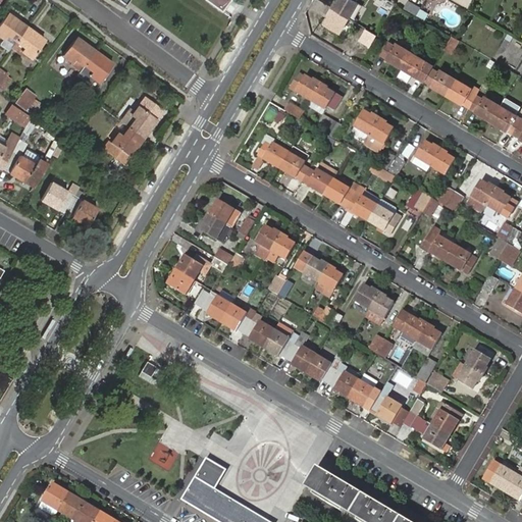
[(230,0),(207,0),(223,13),(232,1),(230,0)]
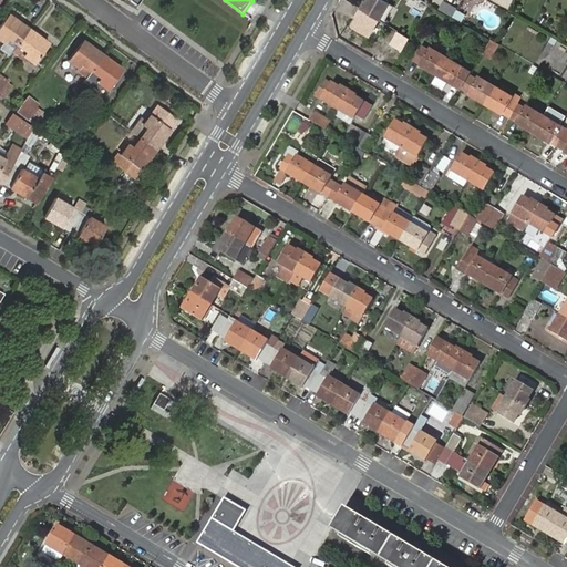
[(366,1),(361,9),(379,20),(388,4),(380,0),(369,0),(368,2),(366,1)]
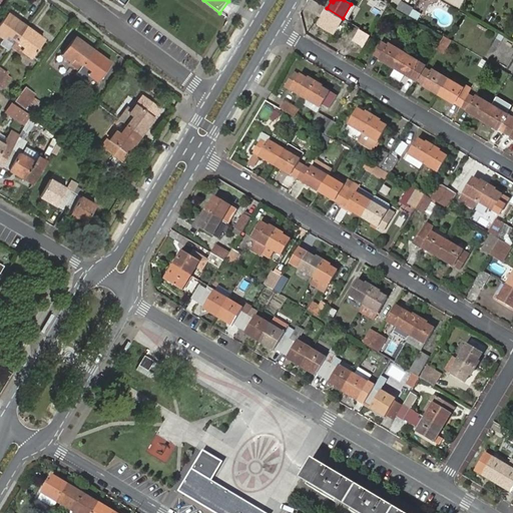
[(445,0),(460,9),(465,0),(445,0)]
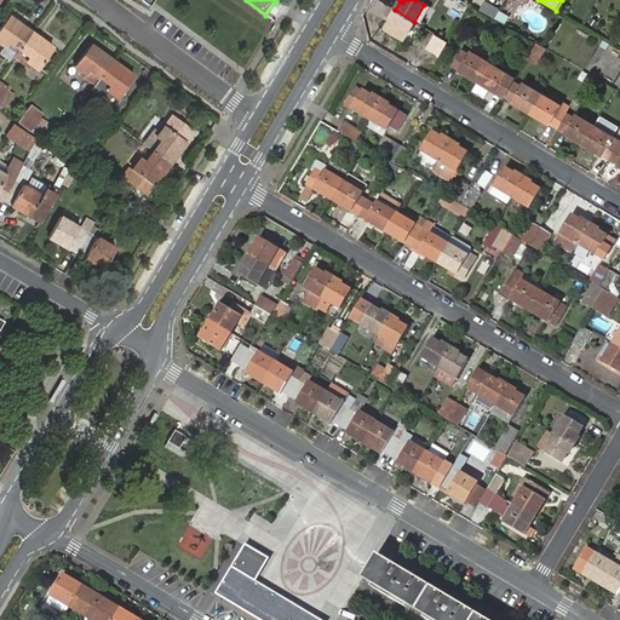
[(493,19),(499,11),(486,3),(480,12),(493,19)]
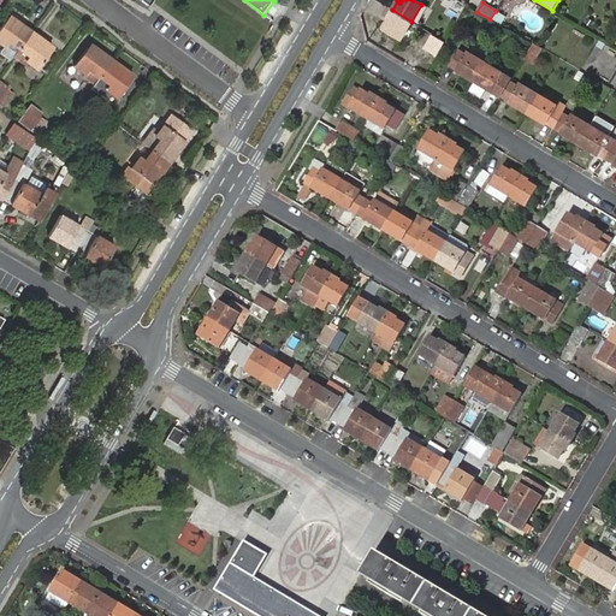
[(412,22),(392,10),(388,19),(389,21),(384,29),(402,40),(412,22)]
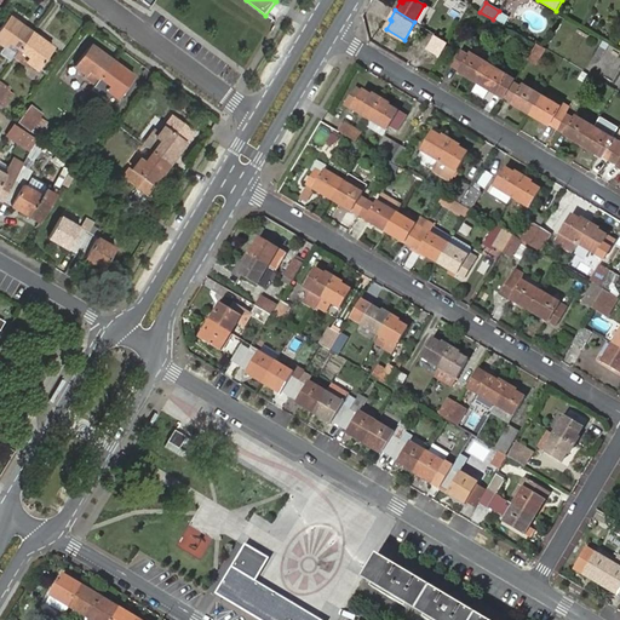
[(18,51),(30,33),(9,17),(0,29),(0,42),(6,47),(0,55),(11,61),(18,51)]
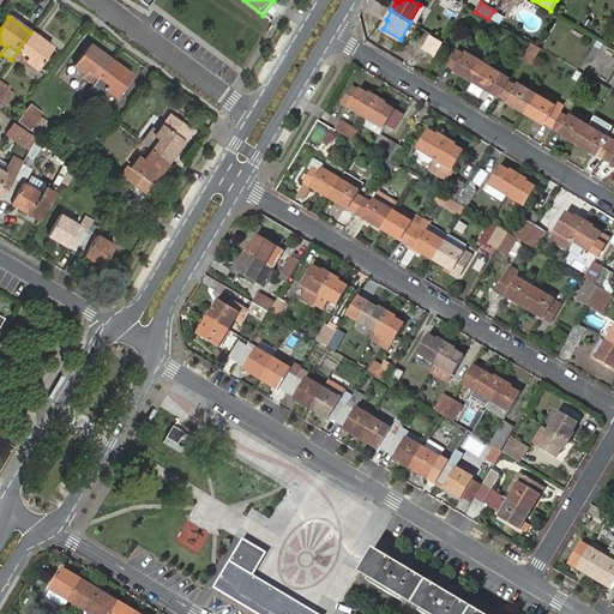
[(52,48),(30,32),(18,50),(28,58),(25,61),(37,70),(52,48)]
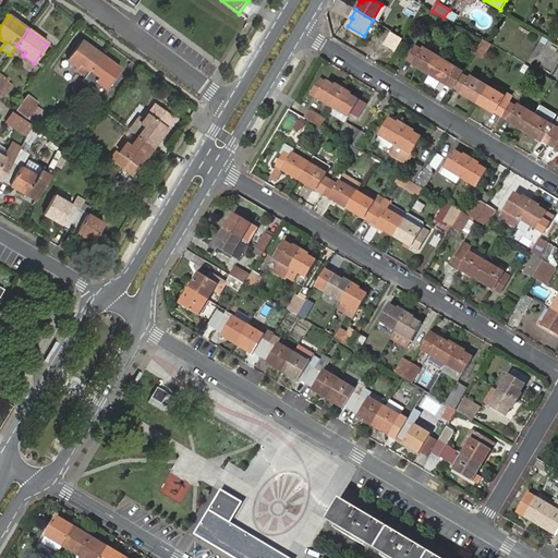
[(386,43),(397,50),(404,38),(392,32),(386,43)]
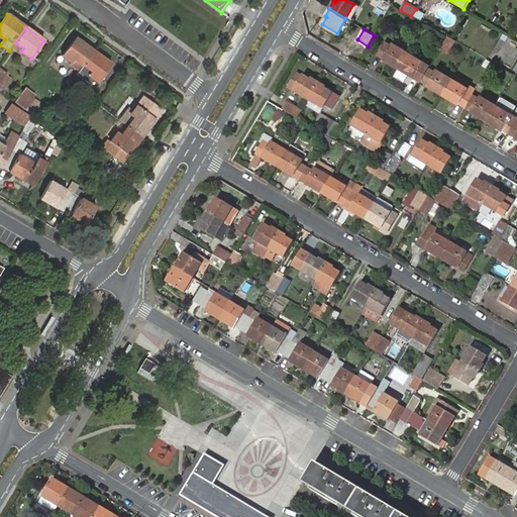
[(455,41),(454,41),(447,37),(440,50),(447,55),(455,41)]
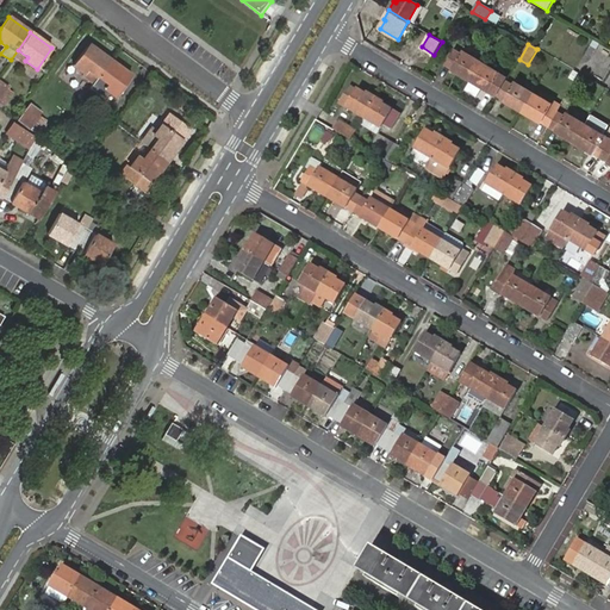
[(97,78),(110,61),(88,45),(73,66),(85,74),(87,72),(97,78)]
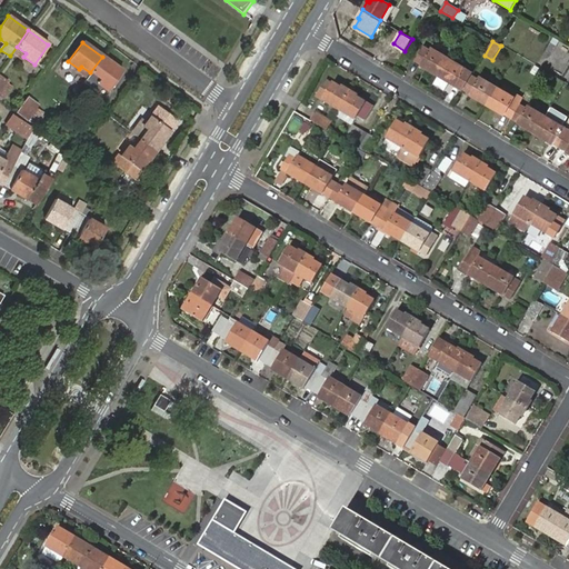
[(415,62),(439,77),(449,59),(430,48),(429,50),(423,47),(415,62)]
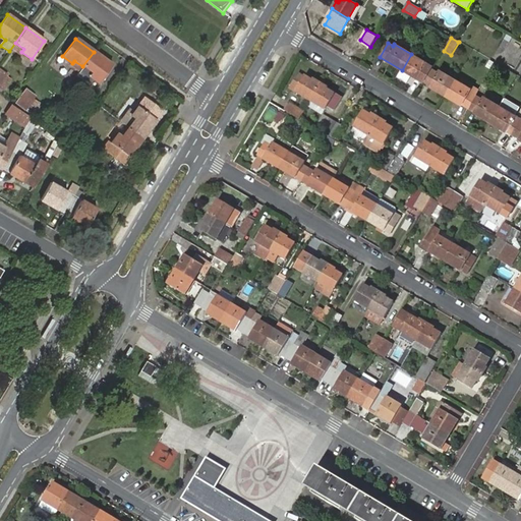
[(112,65),(94,52),(82,66),(91,72),(89,75),(99,82),(112,65)]
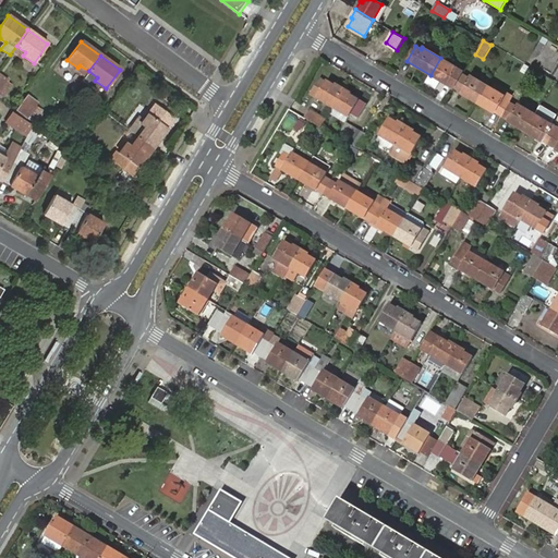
[(440,58),(431,75),(455,89),(463,74),(456,70),(458,68),(440,58)]
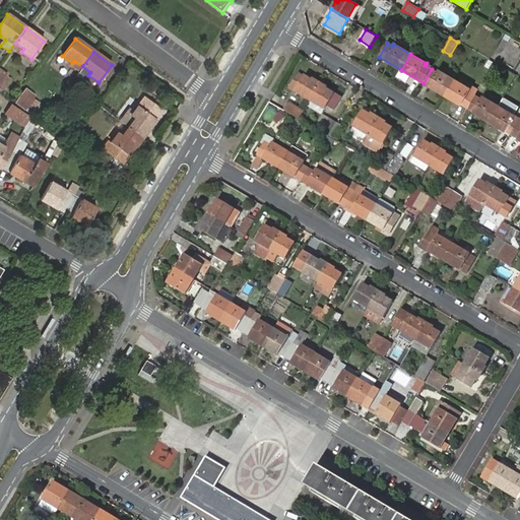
[(71,65),(79,71),(82,66),(74,61),(72,63),(71,65)]
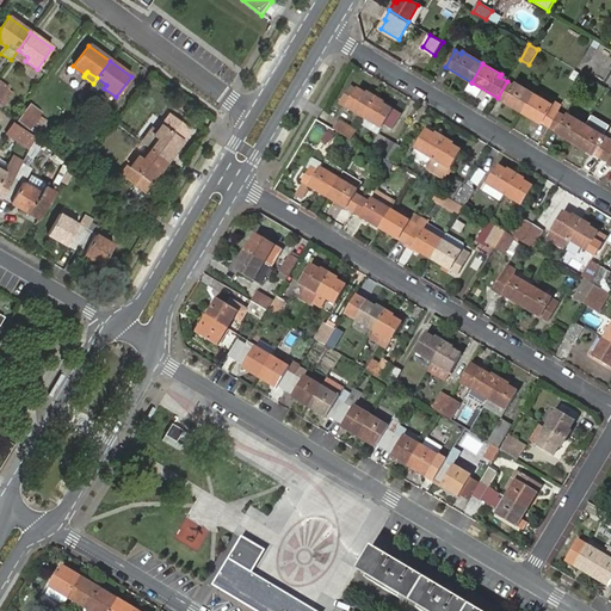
[(93,84),(92,86),(102,93),(104,88),(106,85),(97,78),(93,84)]
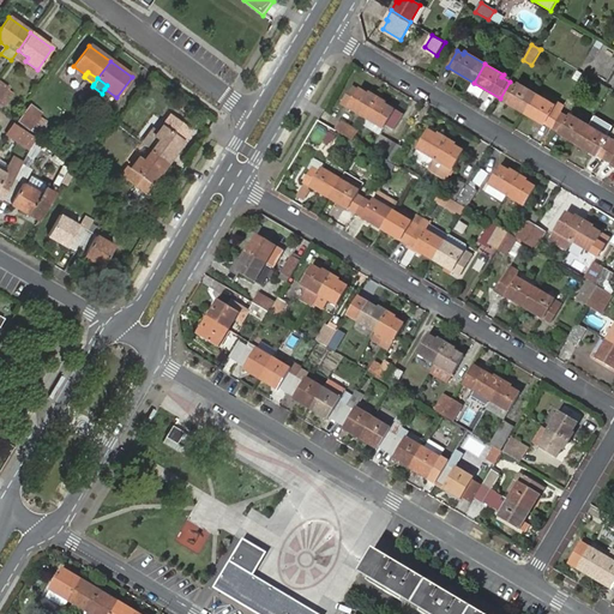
[(510,82),(500,98),(525,113),(536,94),(517,83),(515,85),(510,82)]
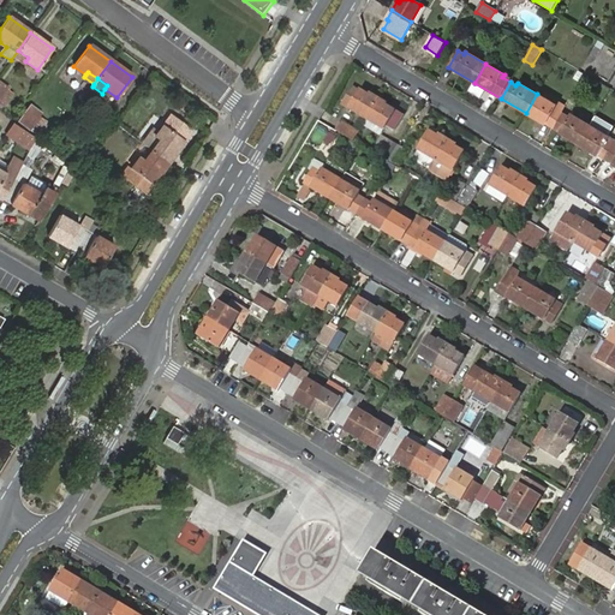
[(366,120),(378,100),(370,94),(368,96),(360,91),(350,109),(366,120)]
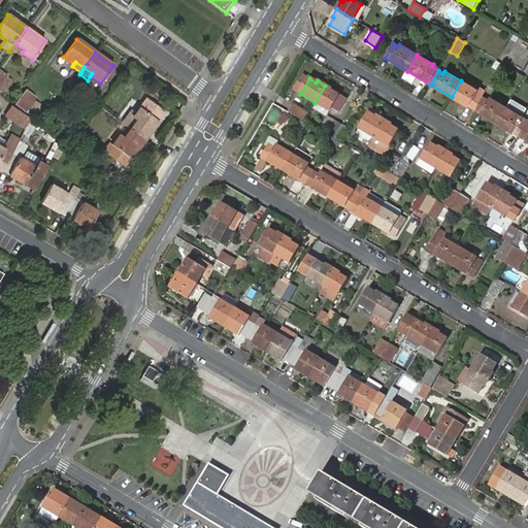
[(461,80),(452,97),(474,110),(483,97),(485,95),(477,91),(461,80)]
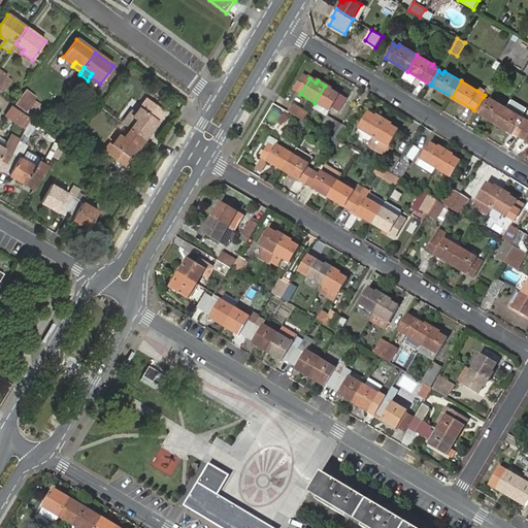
[(332,90),(325,86),(315,103),(311,108),(327,117),(329,112),(330,113),(333,108),(340,112),(347,101),(331,92),(332,90)]
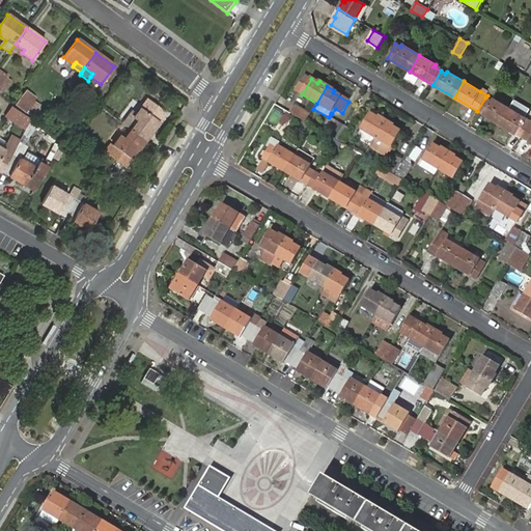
[(161,87),(156,93),(170,105),(175,99),(161,87)]
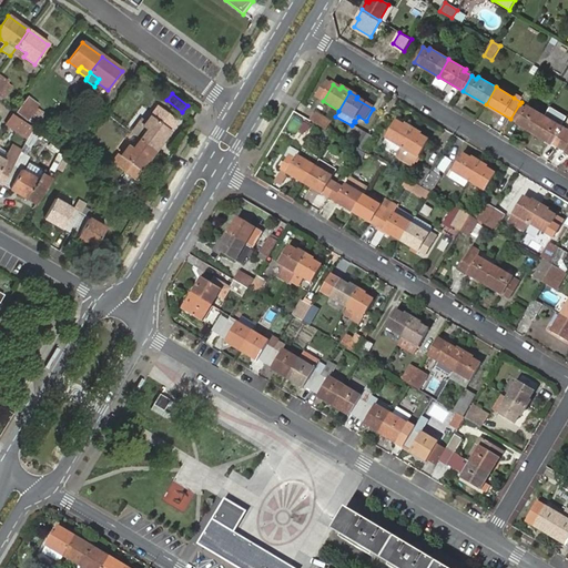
[(28,98),(18,112),(27,119),(37,105),(28,98)]
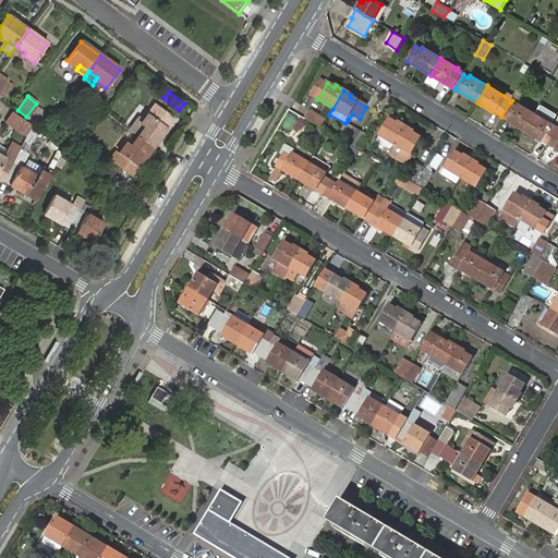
[(510,102),(501,117),(525,132),(536,114),(517,104),(517,106),(510,102)]
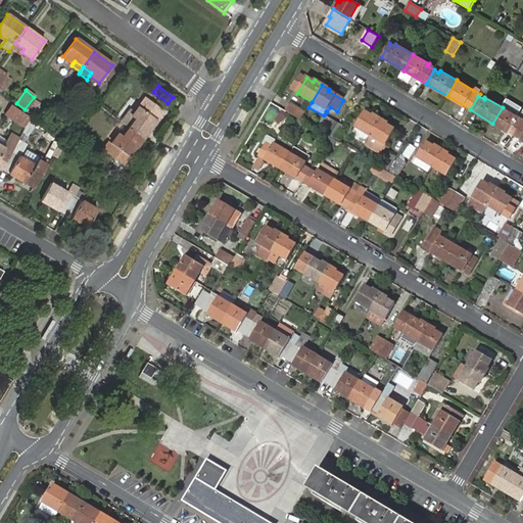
[(292,104),(287,112),(301,121),(306,112),(292,104)]
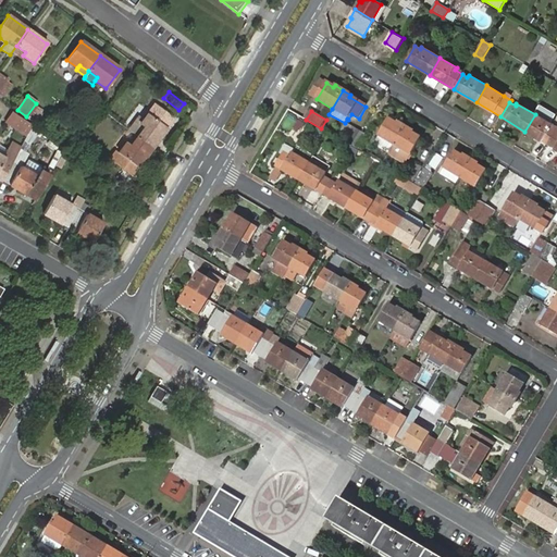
[(139,118),(128,131),(135,136),(151,149),(166,127),(148,113),(143,120),(139,118)]
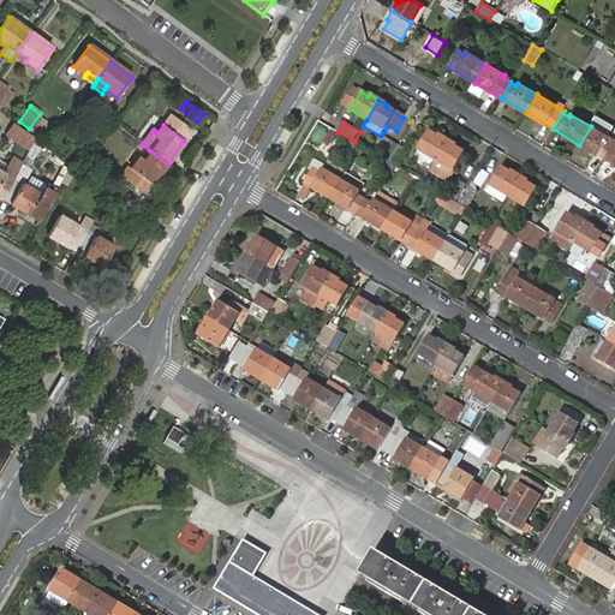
[(591,126),(579,145),(604,160),(614,143),(608,139),(609,137),(591,126)]
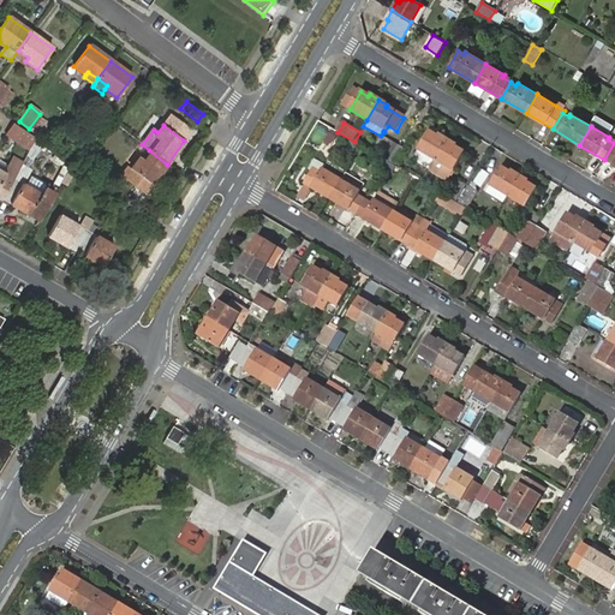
[(30,153),(37,141),(21,131),(15,142),(30,153)]
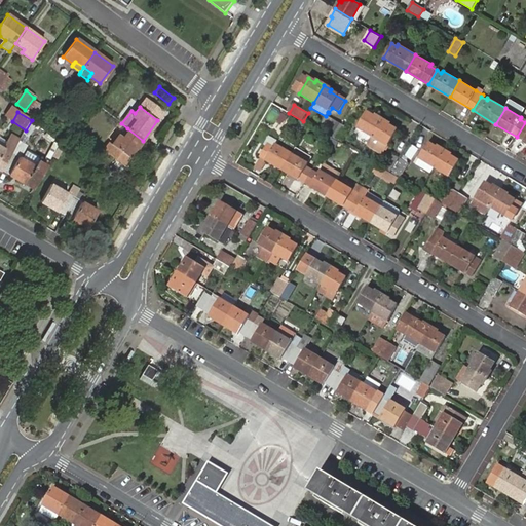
[(373,138),(383,120),(375,115),(375,118),(366,113),(358,128),(373,138)]
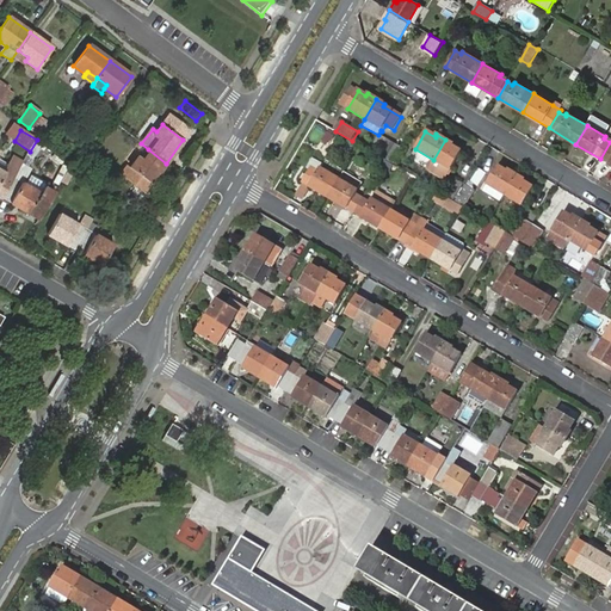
[(386,161),(395,146),(380,136),(374,148),(378,152),(376,155),(386,161)]
